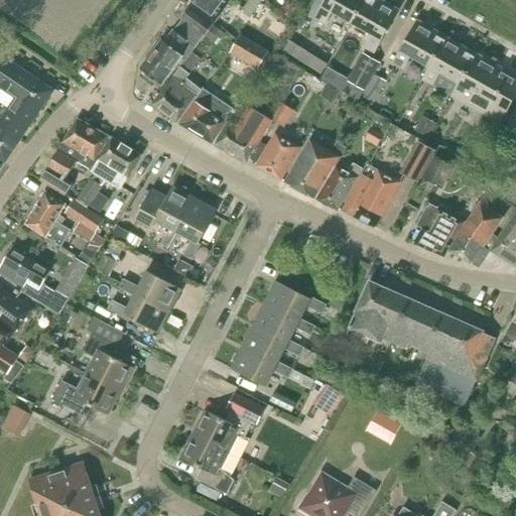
[(231,0),(190,0),(188,5),(214,23),(231,0)]
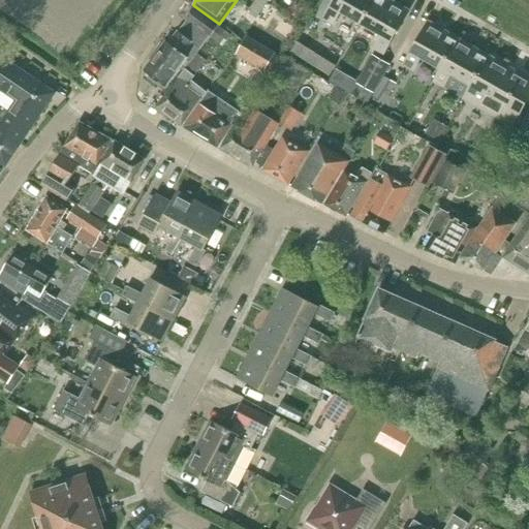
[(334,0),(323,20),(333,26),(341,12),(361,24),(374,0),(334,0)]
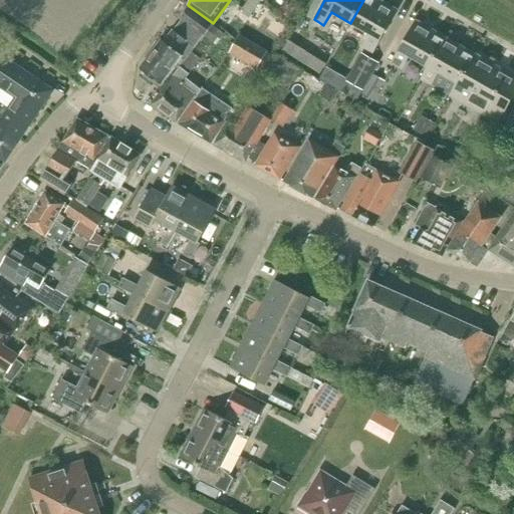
[(363,47),(373,52),(397,10),(378,0),(363,0),(350,23),(370,34),(363,47)]
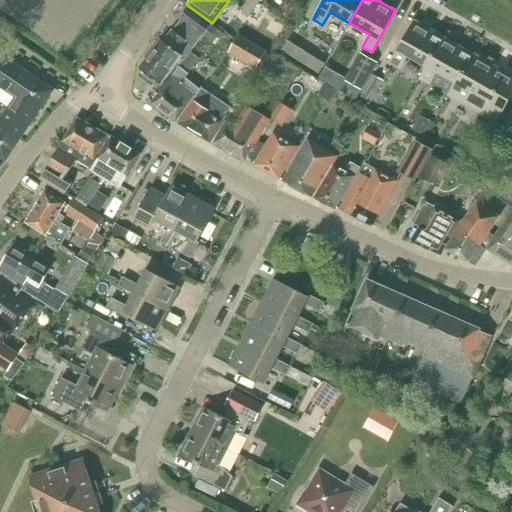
[(240,10),(249,16),(256,7),(247,1),(240,10)]
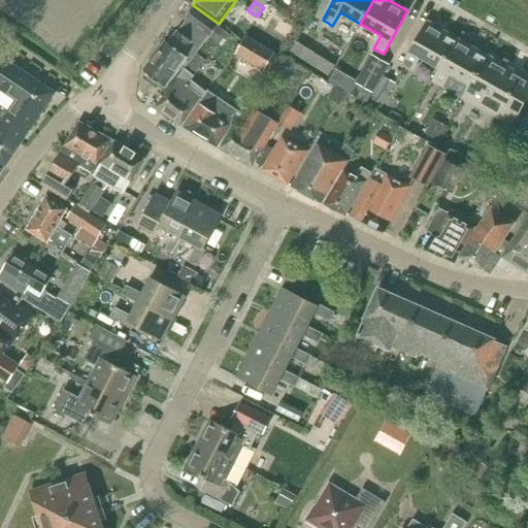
[(179,67),(180,68),(185,70),(200,50),(218,26),(194,8),(185,20),(178,32),(169,43),(166,41),(143,71),(165,87),(179,67)]
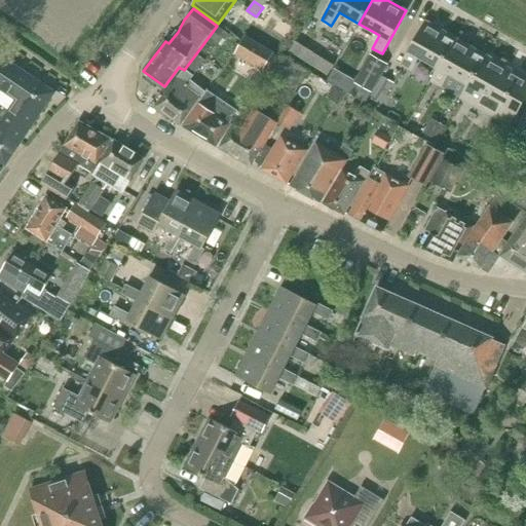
[(426,22),(402,65),(411,70),(418,58),(439,69),(456,39),(426,22)]
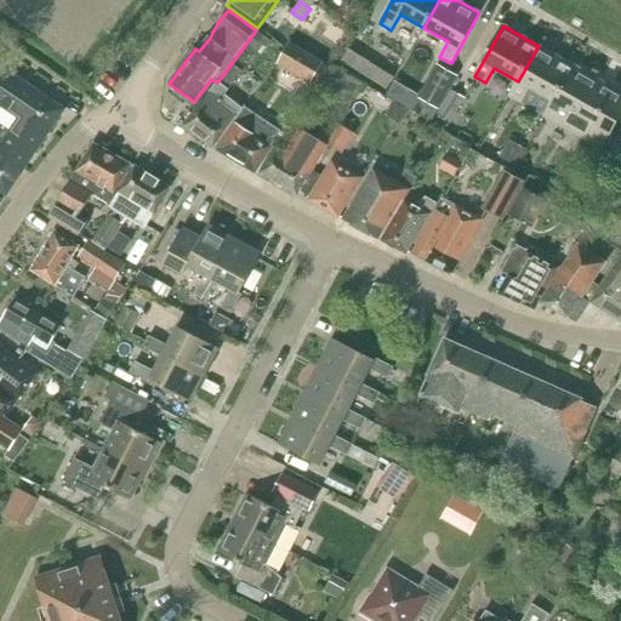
[(325,62),(291,43),(277,67),(311,86),(325,62)]
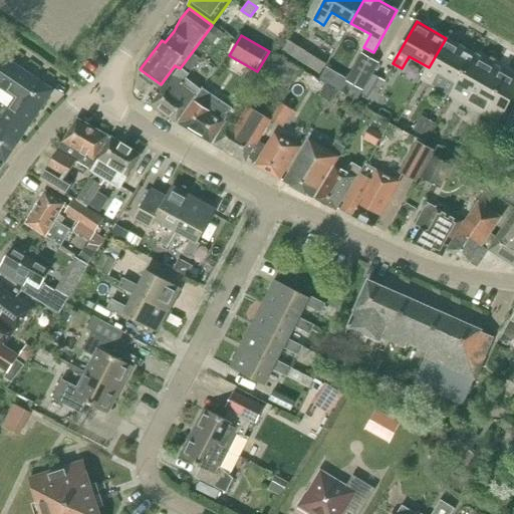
[(438,72),(458,83),(475,54),(446,38),(429,67),(422,79),(431,85),(438,72)]
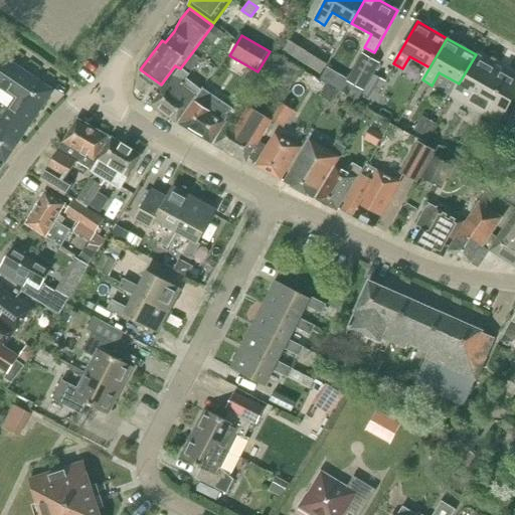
[(288,40),(282,50),(319,73),(326,63),(288,40)]
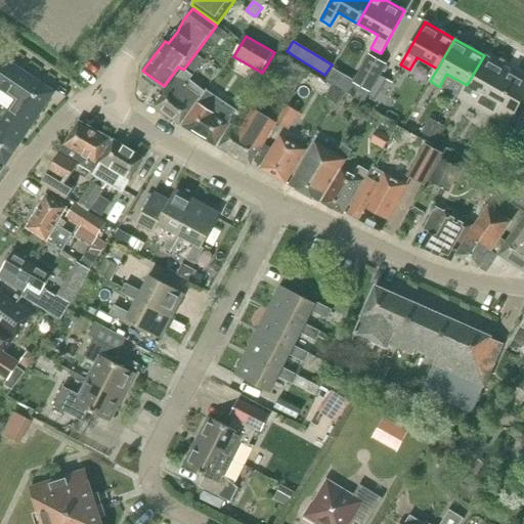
[(369,92),(386,63),(367,53),(351,82),(369,92)]
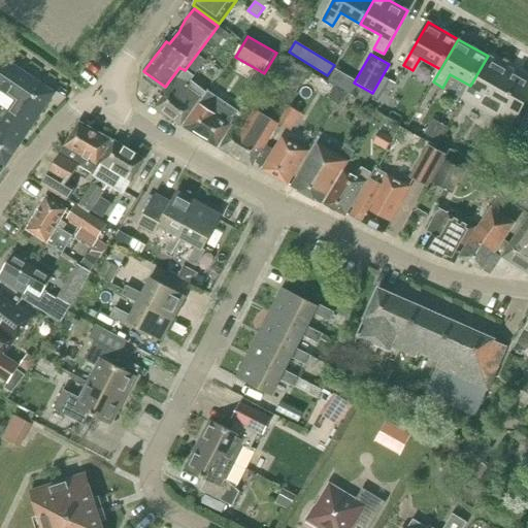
[(56,93),(23,70),(0,55),(0,91),(13,100),(10,105),(0,118),(0,161),(6,166),(56,93)]
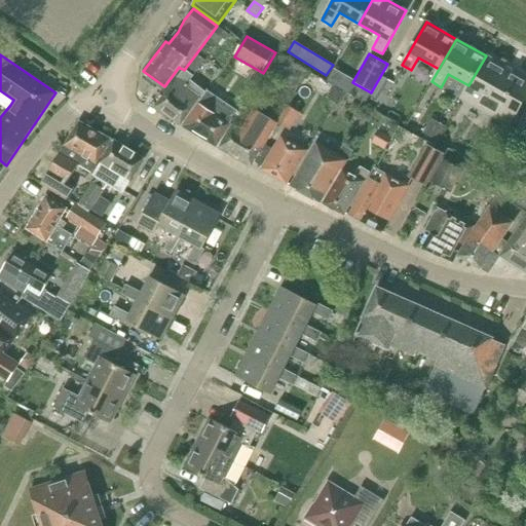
[(196,54),(184,70),(180,68),(178,71),(181,73),(155,108),(181,125),(205,92),(190,80),(204,61),(196,54)]
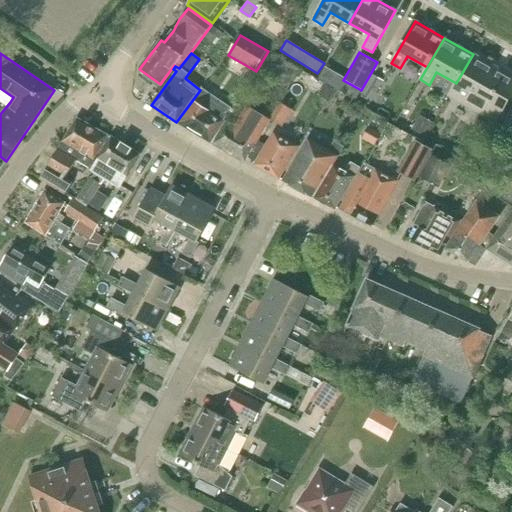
[(275,54),(262,74),(286,90),(299,69),(275,54)]
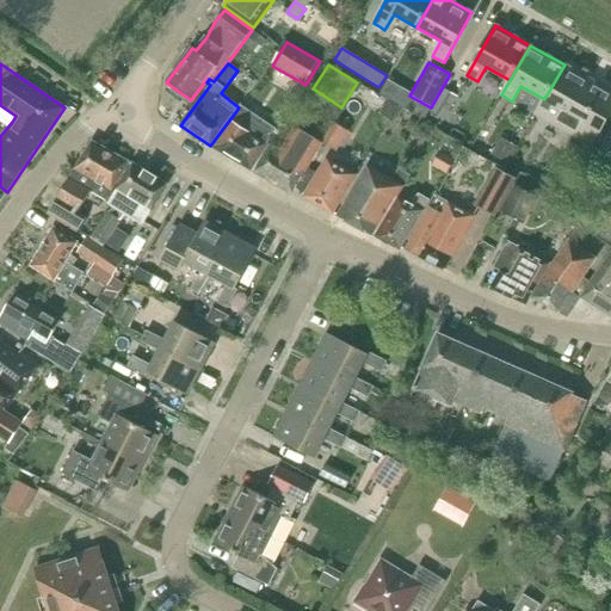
[(592,147),(610,112),(610,90),(565,65),(544,99),(535,115),(592,147)]
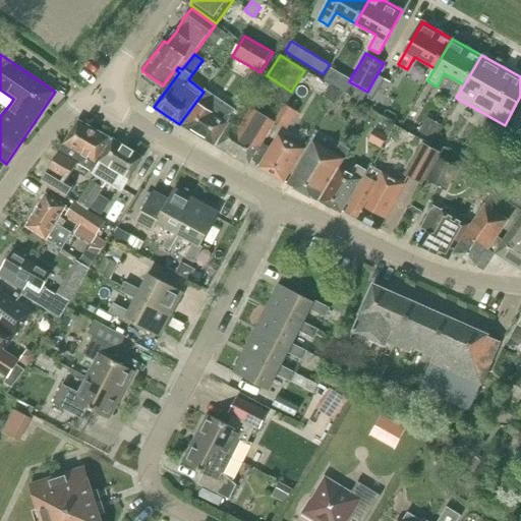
[(379,75),(366,98),(377,104),(390,81),(379,75)]
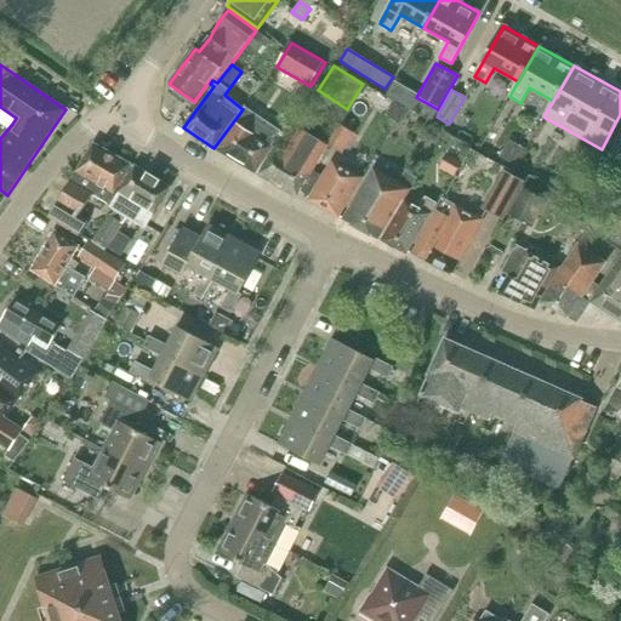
[(256,174),(272,147),(271,147),(280,131),(245,108),(234,121),(215,149),(256,174)]
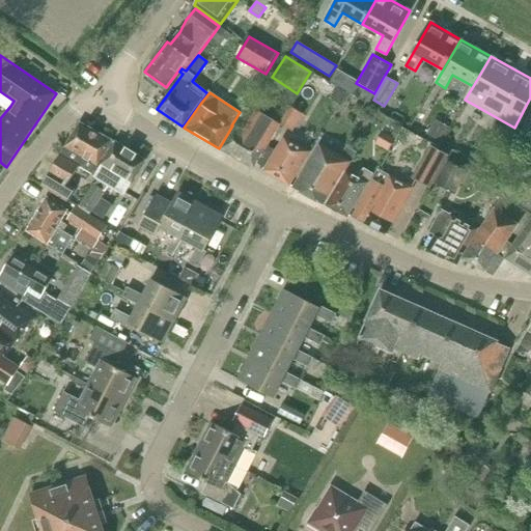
[(234,127),(221,150),(253,169),(254,167),(267,145),(280,124),(256,111),(244,132),(234,127)]
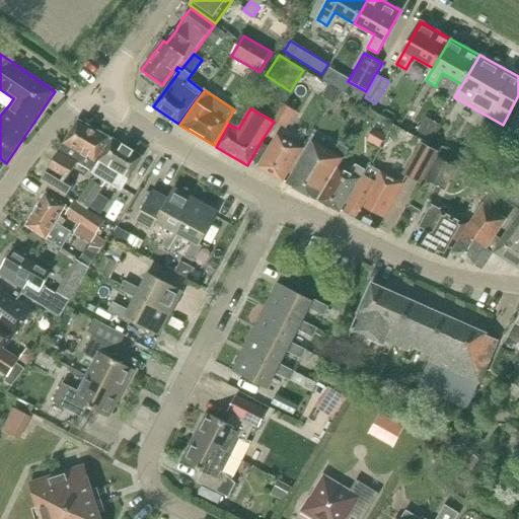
[(293,114),(284,108),(276,123),(284,128),(293,114)]
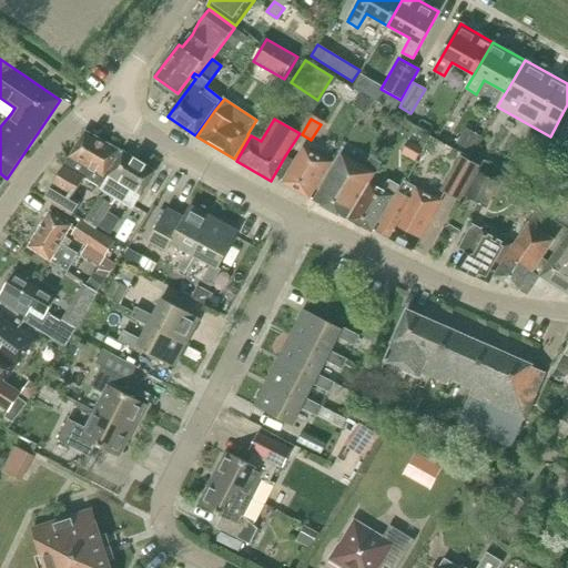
[(470,151),(479,135),(464,128),(455,142),(470,151)]
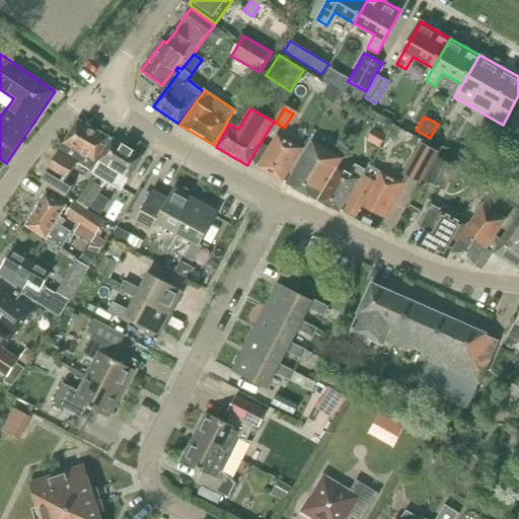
[(73,184),(66,180),(77,162),(90,169),(109,138),(78,120),(41,181),(66,197),(73,184)]
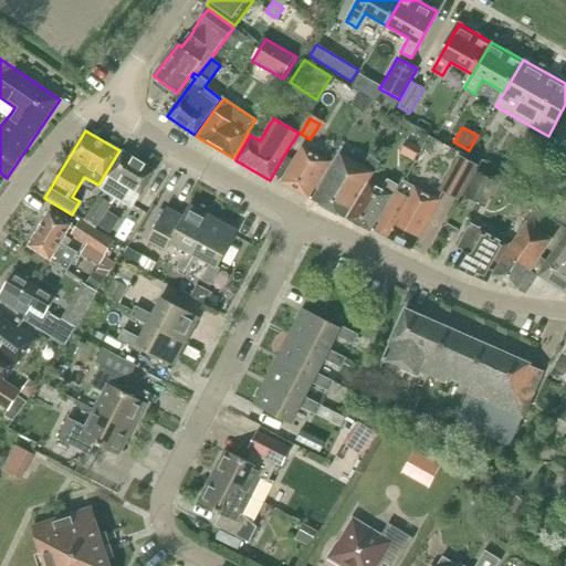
[(421,149),(407,140),(400,153),(415,160),(421,149)]
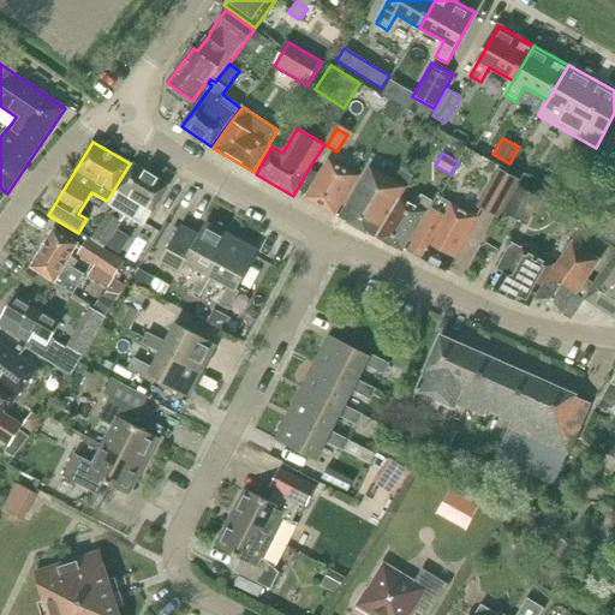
[(359,177),(328,160),(320,174),(309,168),(294,193),(305,198),(335,215),(359,177)]
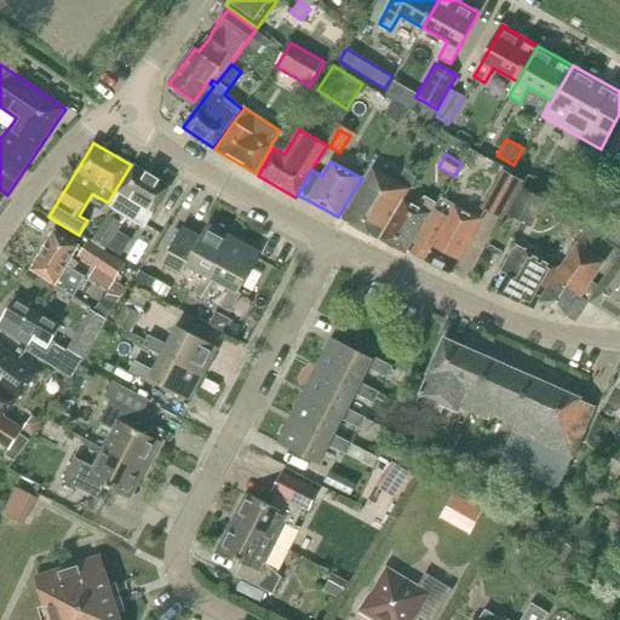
[(135,166),(109,207),(114,210),(110,216),(109,214),(93,240),(107,248),(127,217),(144,228),(154,213),(170,188),(135,166)]
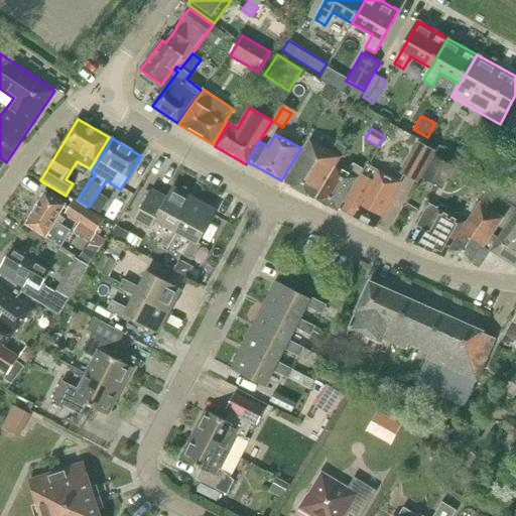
[(342,157),(347,148),(337,143),(332,152),(310,140),(284,182),(315,200),(336,166),(341,157),(342,157)]
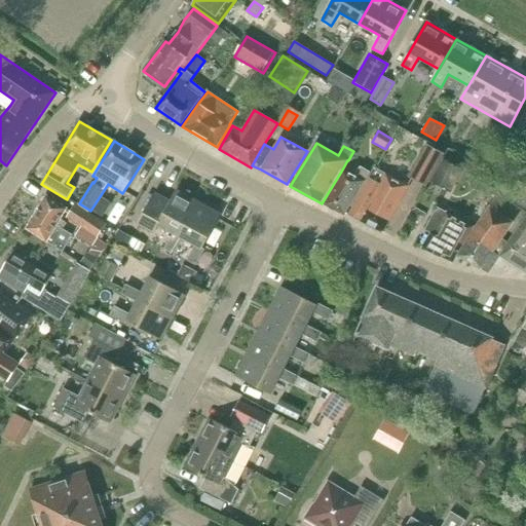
[(424,144),(407,176),(426,186),(444,154),(424,144)]
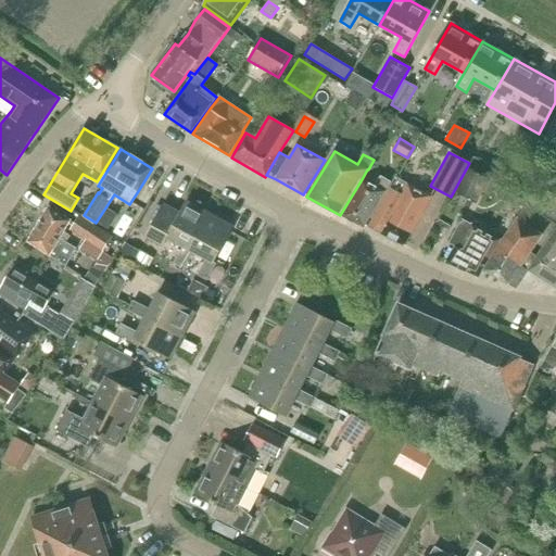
[(456,192),(477,204),(490,181),(469,169),(456,192)]
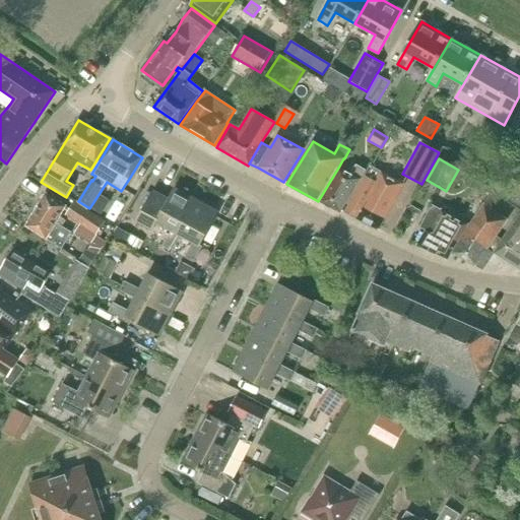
[(519,214),(503,241),(494,253),(519,269),(519,165),(514,160),(511,159),(493,189),(494,190),(493,191),(496,192),(513,204),(513,203),(519,207),(519,214)]
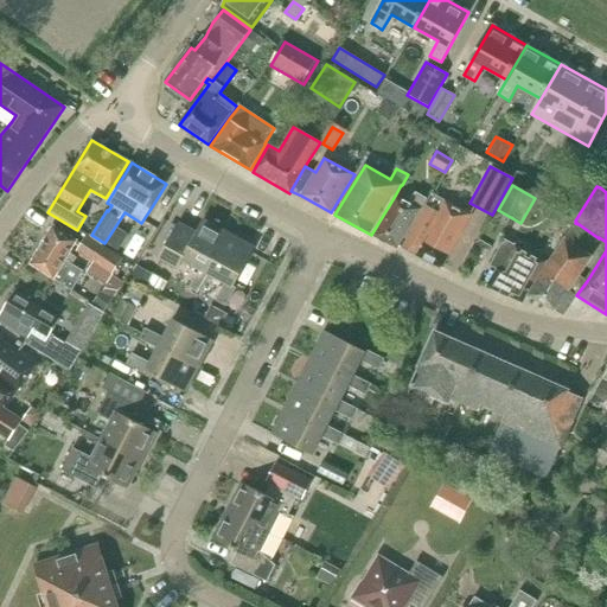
[(397,248),(398,247),(427,199),(416,192),(409,204),(395,196),(371,235),(397,248)]
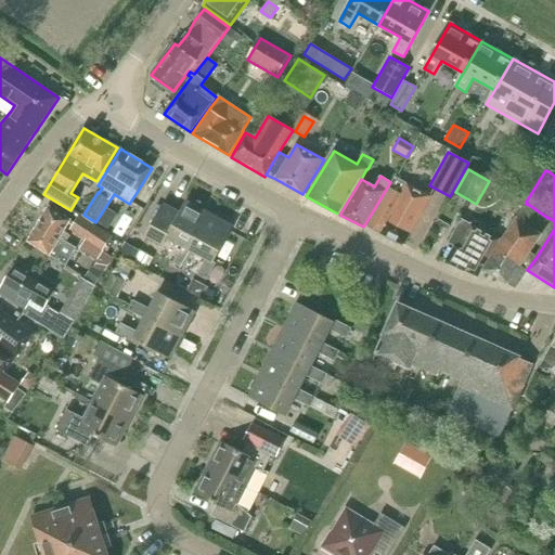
[(401,194),(390,189),(368,227),(403,246),(431,196),(407,183),(401,194)]
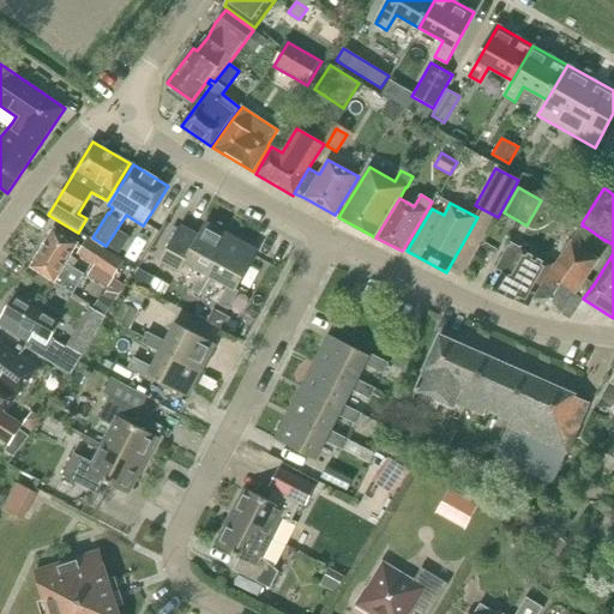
[(161,262),(170,266),(181,272),(185,264),(202,274),(192,290),(203,296),(212,280),(211,278),(233,236),(206,222),(199,235),(181,226),(164,257),(161,262)]
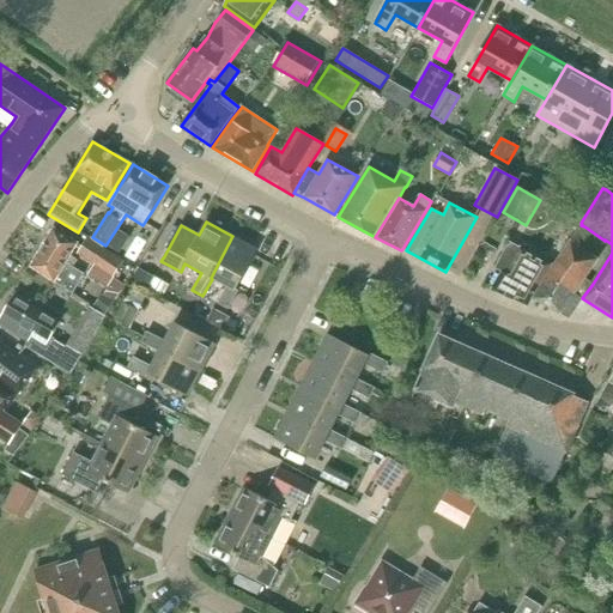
[(83,274),(72,267),(77,260),(71,256),(78,244),(54,229),(31,267),(60,285),(55,295),(66,302),(72,292),(83,274)]
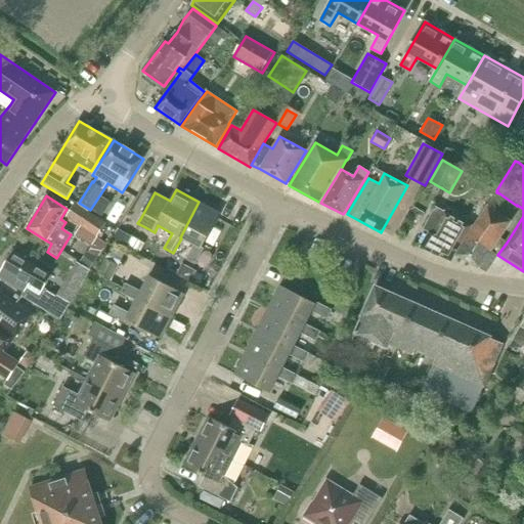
[(180,237),(181,238),(193,245),(186,260),(194,264),(204,249),(202,248),(220,213),(199,202),(180,237)]
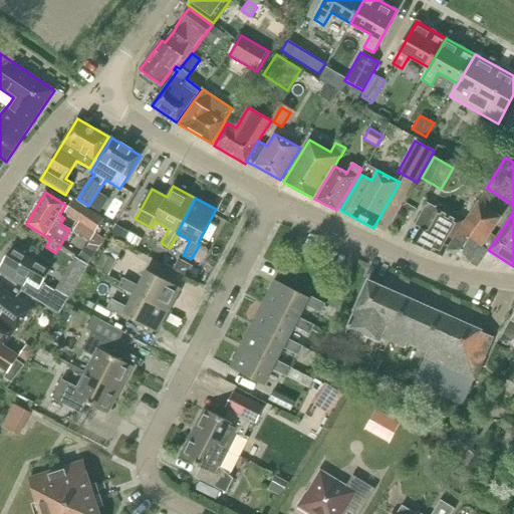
[(76,223),(72,229),(90,240),(103,219),(73,200),(64,214),(76,223)]
